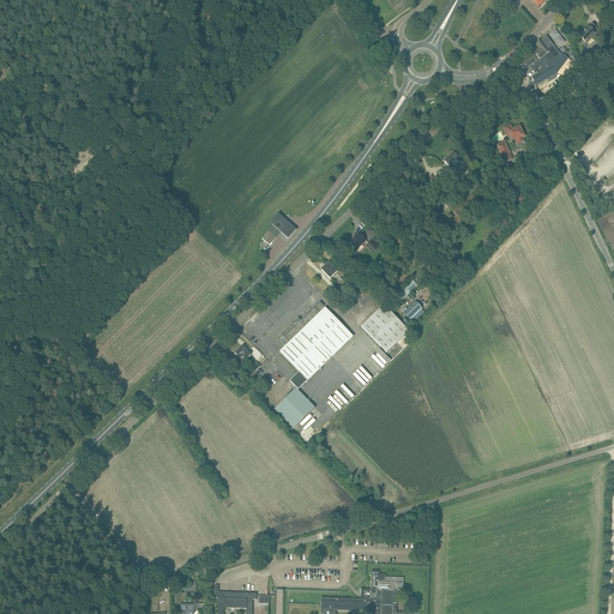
[(579,36),(583,40),(587,43),(594,36),(596,38),(602,34),(596,26),(593,30),(589,26),(579,36)]
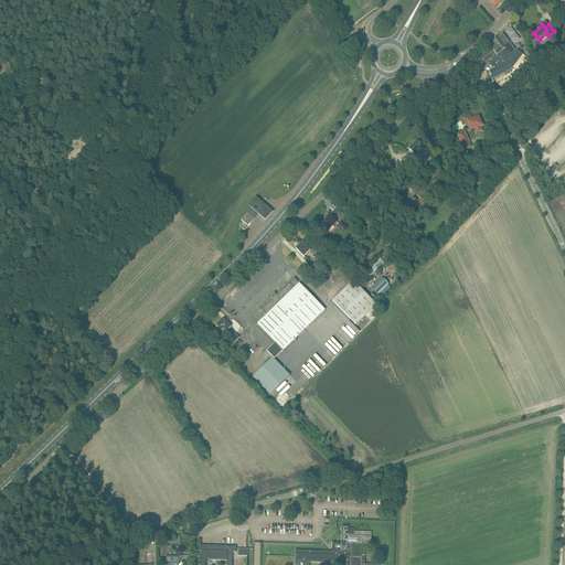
[(508,38),(514,34),(512,28),(504,31),(508,38)]
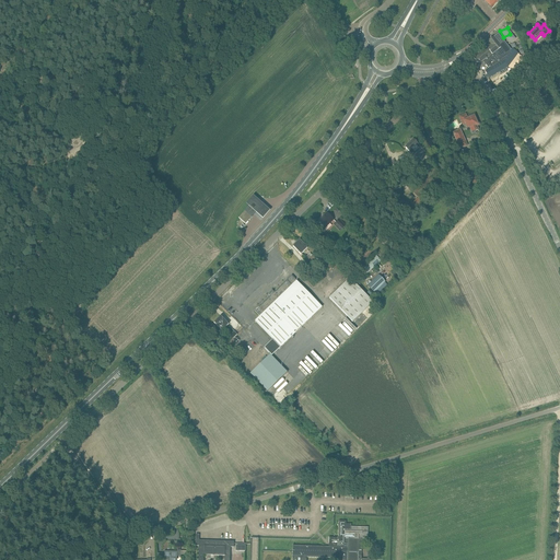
[(508,67),(518,54),(512,48),(511,49),(504,42),(498,33),(489,41),(489,42),(488,43),(488,44),(481,49),(482,51),(474,58),(479,66),(483,62),(489,69),(486,70),(488,76),(483,78),(485,80),(489,78),(508,67)]
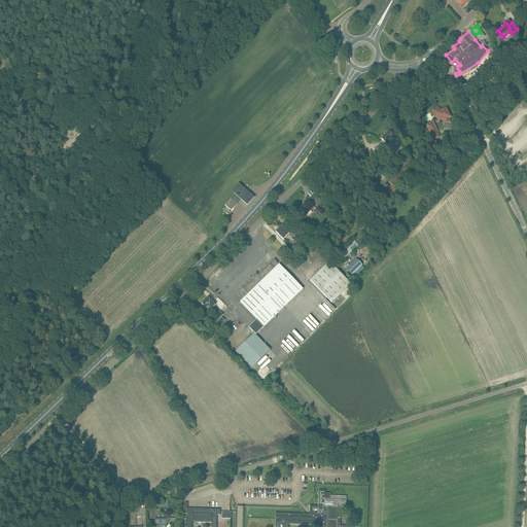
[(516,59),(512,65),(515,67),(520,61),(516,59)]
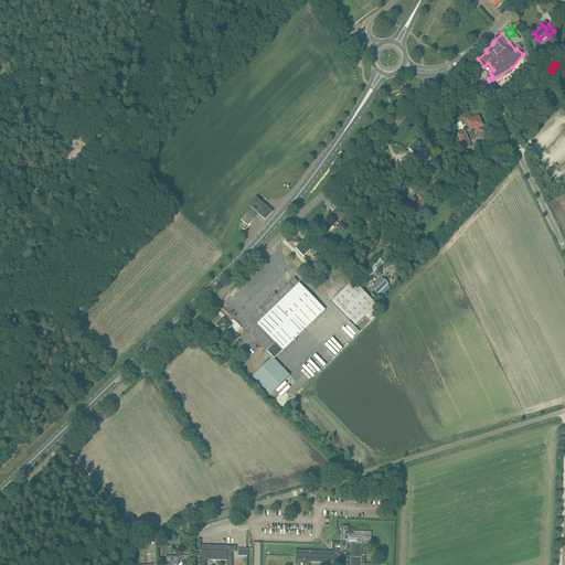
[(469,116),(464,118),(467,127),(469,126),(471,130),(473,129),(475,131),(481,128),(480,126),(481,125),(480,121),(481,120),(479,116),(471,119),(469,116)]
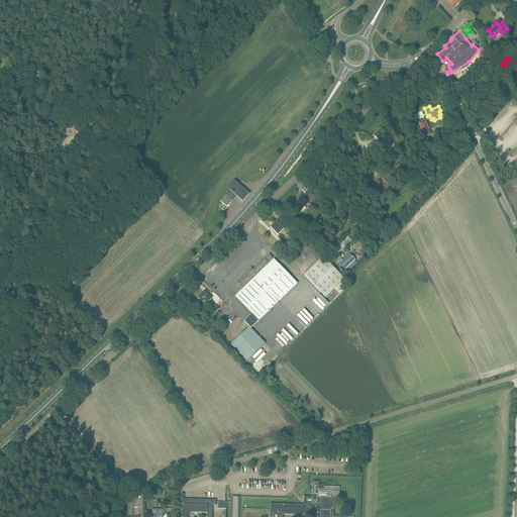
[(432,134),(425,118),(417,122),(424,137),(432,134)]
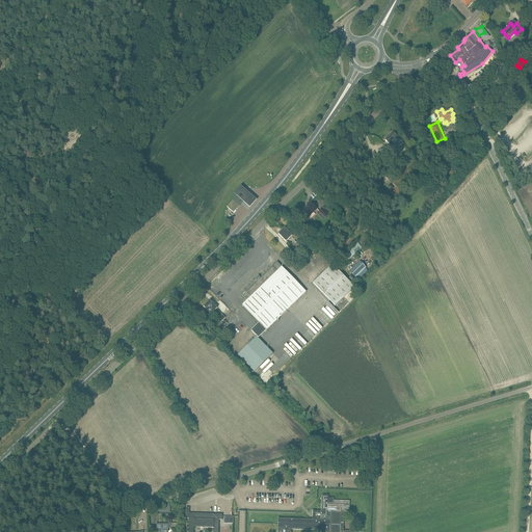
[(397,140),(399,139),(393,133),(384,140),(391,147),(393,144),(394,145),(398,141),(397,140)]
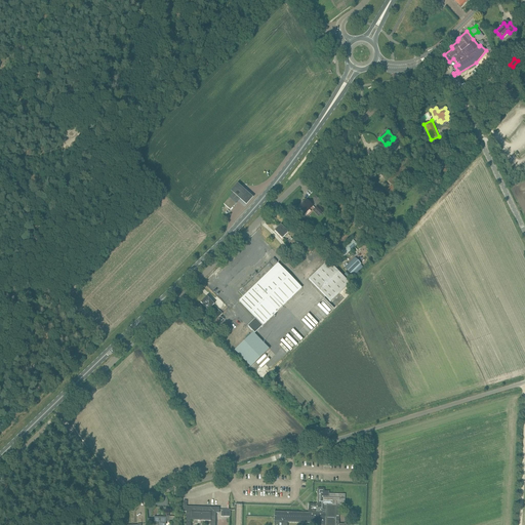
[(353,190),(358,185),(355,180),(349,187),(353,190)]
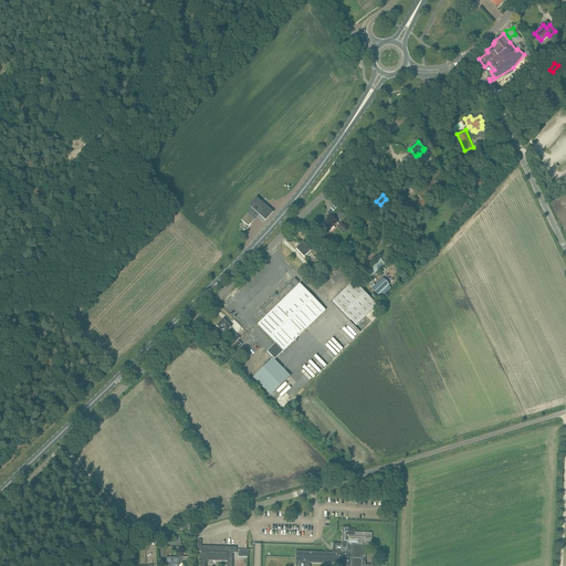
[(251,209),(248,212),(254,219),(259,215),(265,221),(273,213),(257,198),(249,207),(251,209)]
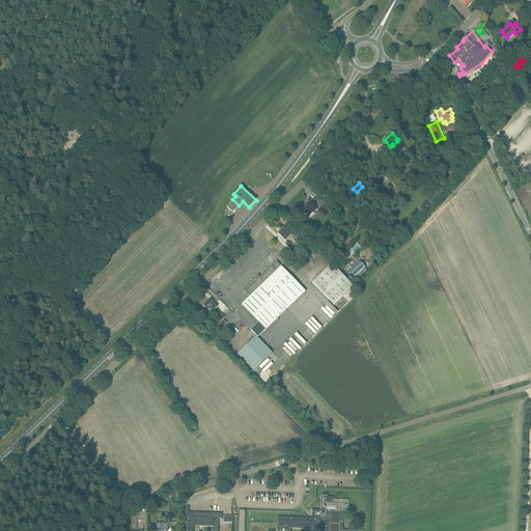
[(226,206),(233,213),(239,205),(232,199),(226,206)]
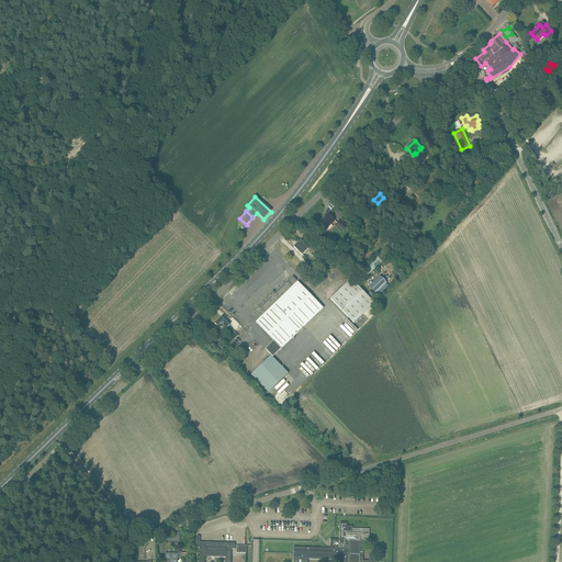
[(335,221),(332,217),(328,214),(322,220),(323,221),(318,224),(317,224),(324,231),(335,221)]
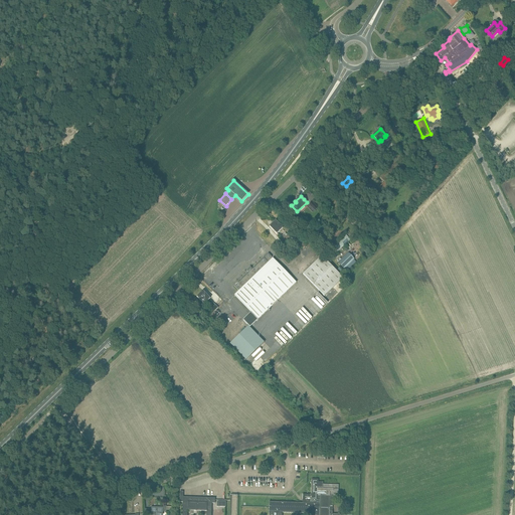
[(315,211),(318,208),(312,202),(309,205),(315,211)]
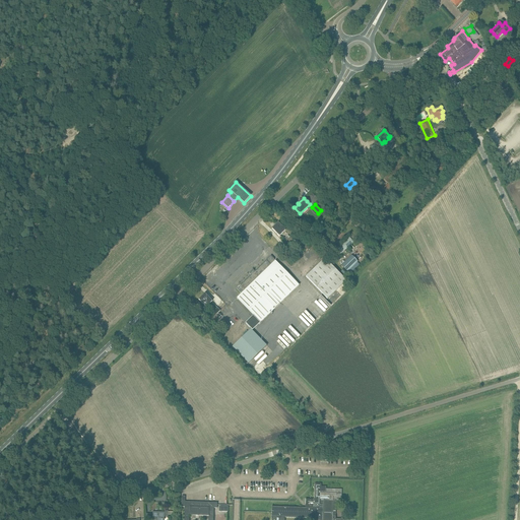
[(379,218),(385,214),(381,208),(375,212),(379,218)]
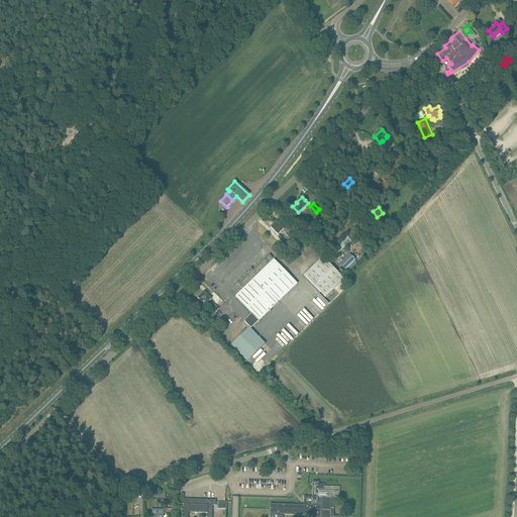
[(340,216),(345,220),(352,213),(347,208),(340,216)]
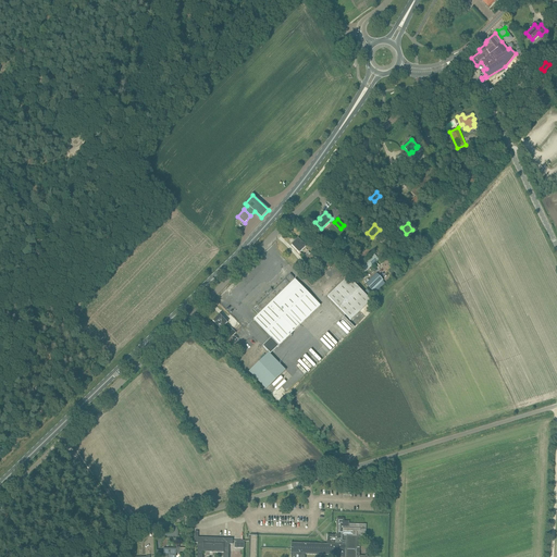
[(306,247),(301,243),(298,238),(292,245),(295,249),(299,254),(306,247)]
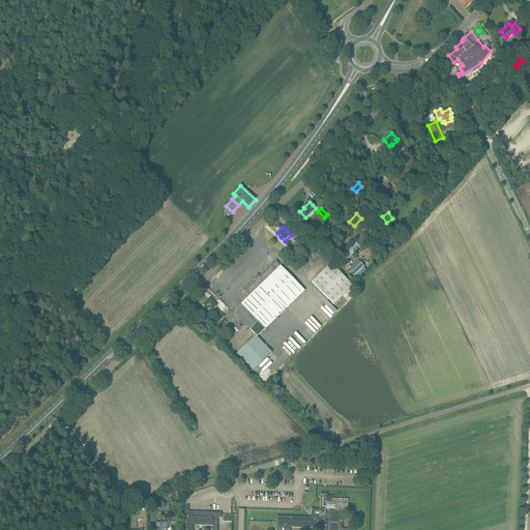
[(291,246),(294,249),(298,253),(302,248),(298,244),(296,241),(291,246)]
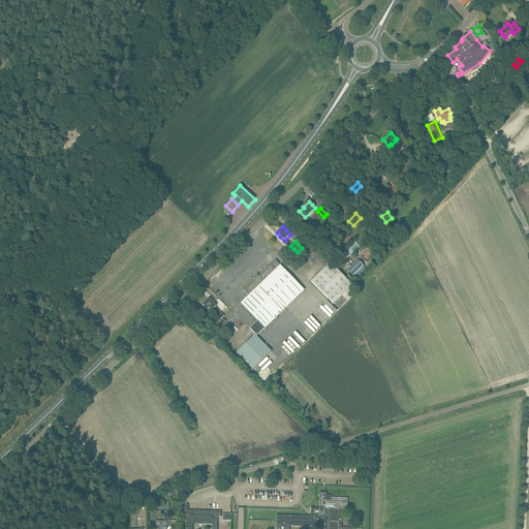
[(346,259),(360,246),(354,242),(341,254),(343,256),(340,259),(343,263),(346,260),(346,259)]
